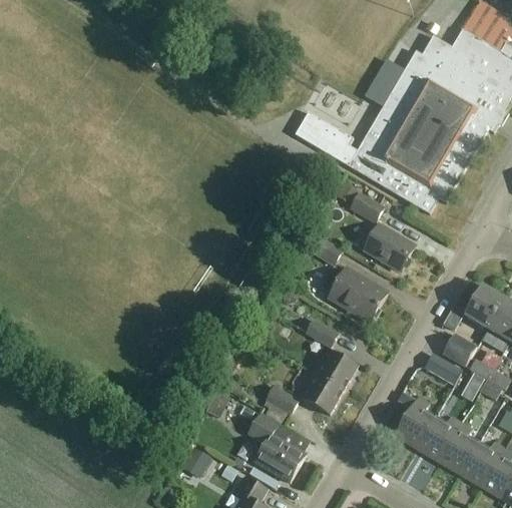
[(438,25),(432,21),(428,27),(435,31),(438,25)]
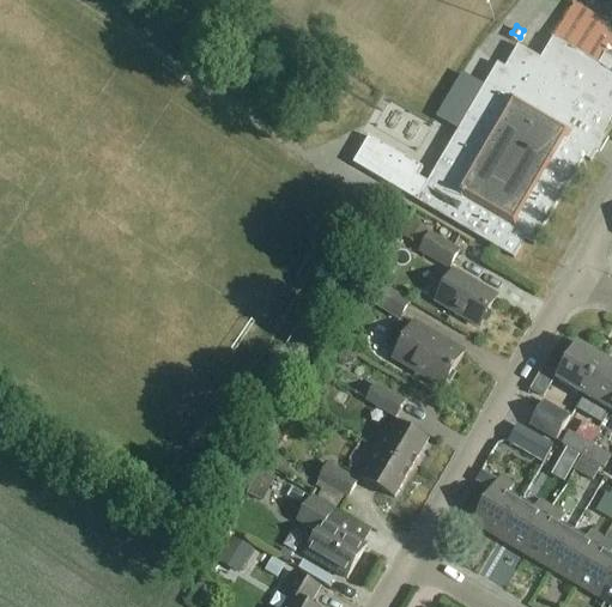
[(598,61),(552,34),(540,55),(517,42),(504,65),(497,60),(428,177),(419,171),(424,163),(370,132),(353,159),(416,198),(513,254),(523,236),(532,241),(583,153),(589,158),(599,143),(611,119),(611,68),(611,67),(611,55),(604,50),(598,61)]
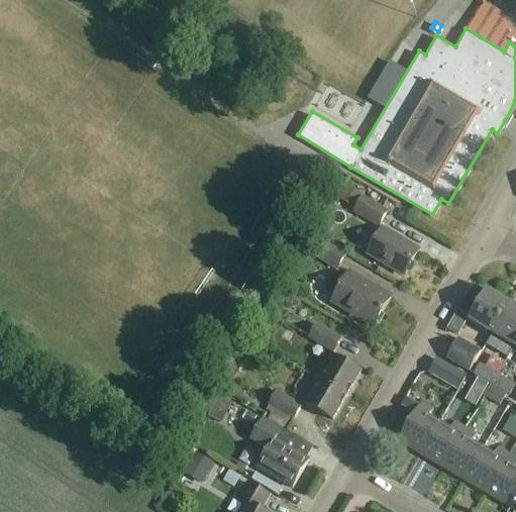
[(351,205),(360,191),(347,183),(338,197),(351,205)]
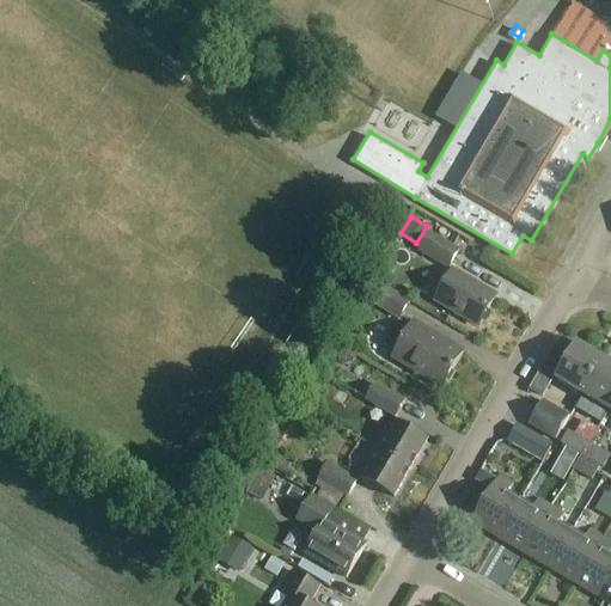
[(448,265),(459,245),(429,228),(417,249),(448,265)]
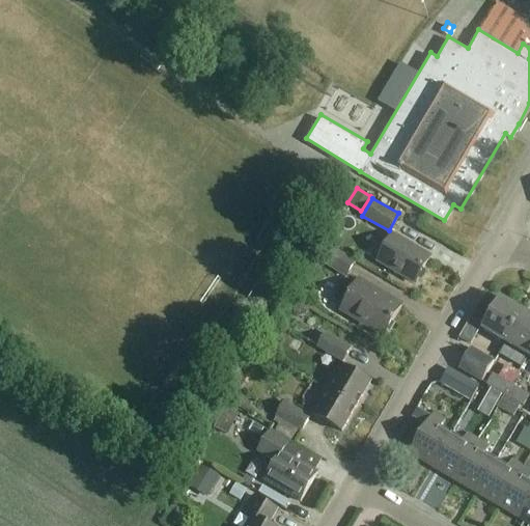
[(414,280),(429,254),(392,232),(378,258),(414,280)]
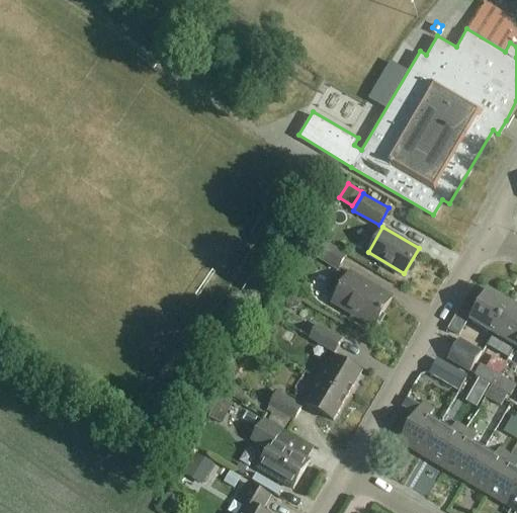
[(339,267),(348,253),(324,238),(315,253),(339,267)]
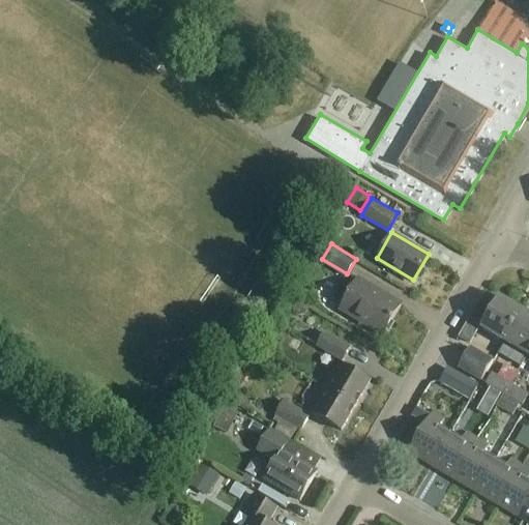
[(382,332),(401,300),(358,275),(339,308),(382,332)]
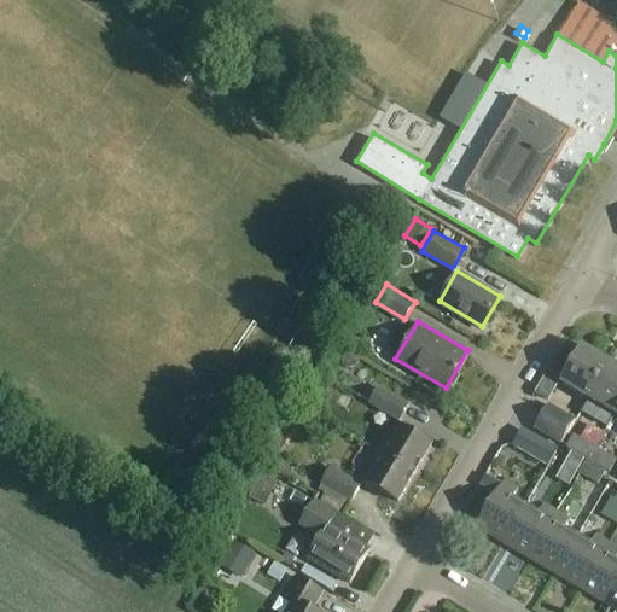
[(587,395),(607,359),(581,343),(560,379),(587,395)]
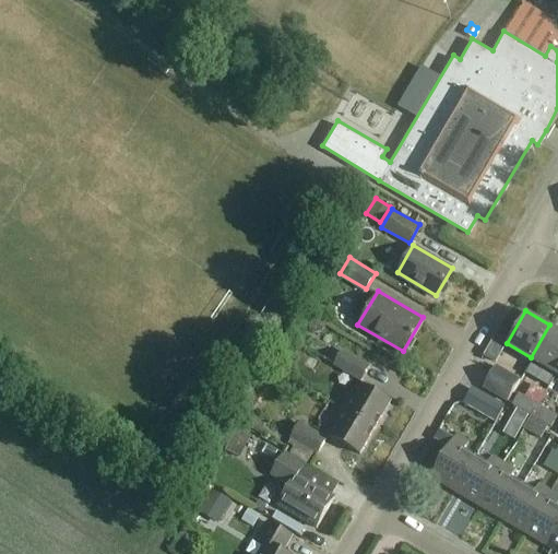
[(555,372),(557,365),(557,329),(549,325),(531,357),(555,372)]
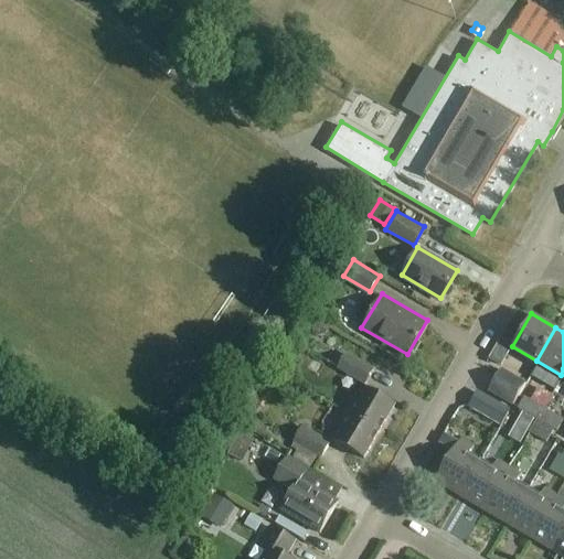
[(365,383),(373,368),(343,351),(334,365),(365,383)]
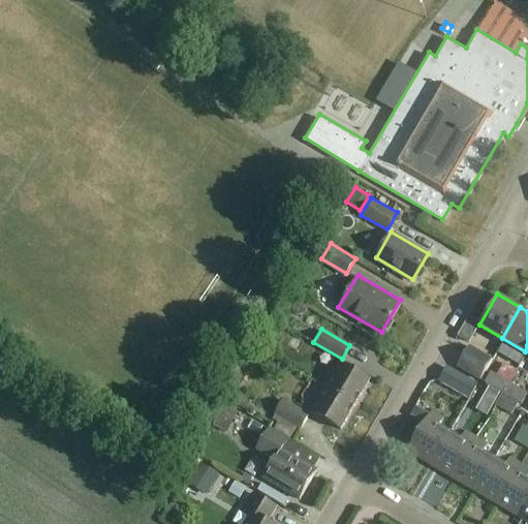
[(480,376),(492,355),(469,342),(468,343),(457,363),(480,376)]
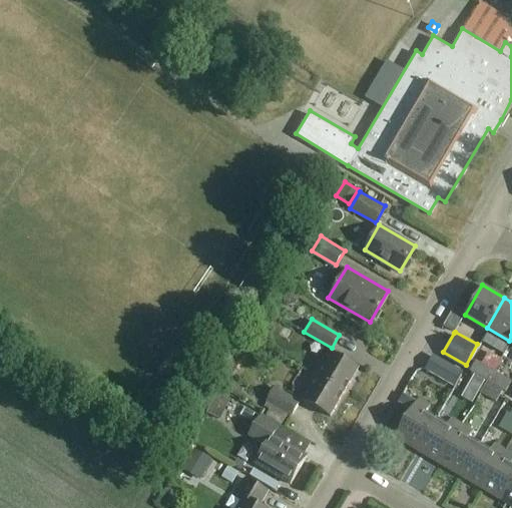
[(238,367),(246,352),(238,347),(229,362),(238,367)]
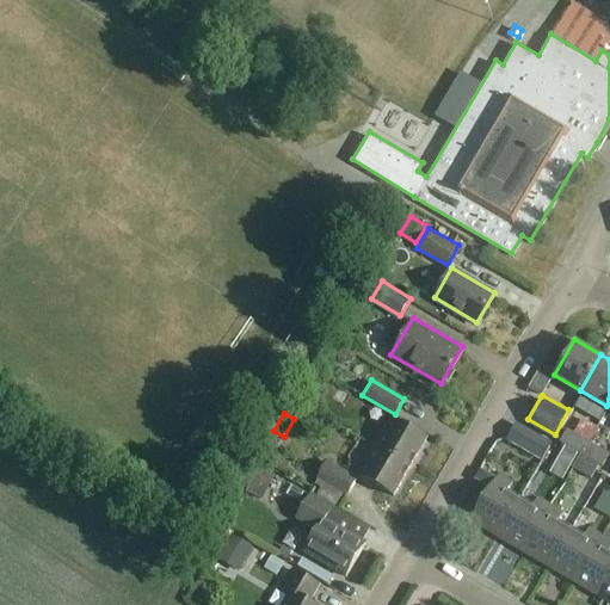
[(374,444),(410,464),(426,437),(390,415),(374,444)]
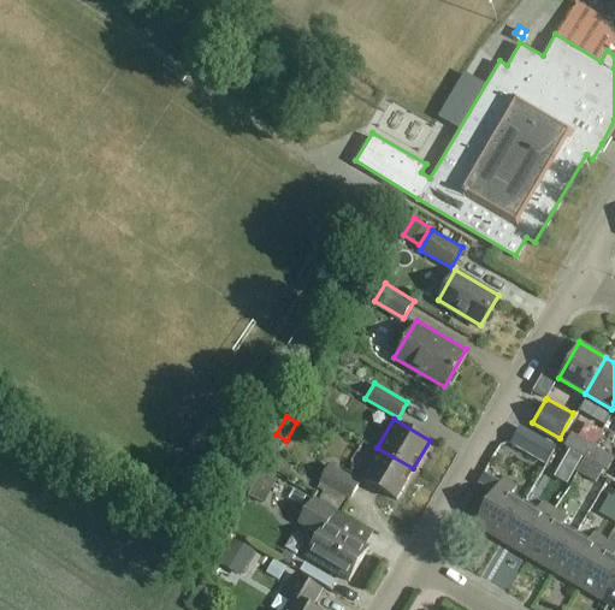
[(584,455),(592,442),(571,430),(563,443),(584,455)]
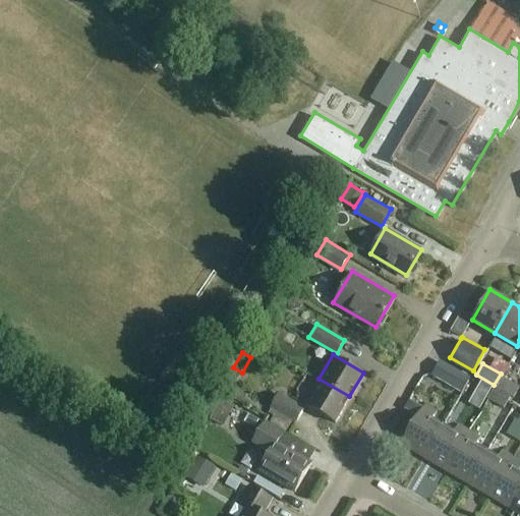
[(461,388),(466,377),(456,371),(450,383),(461,388)]
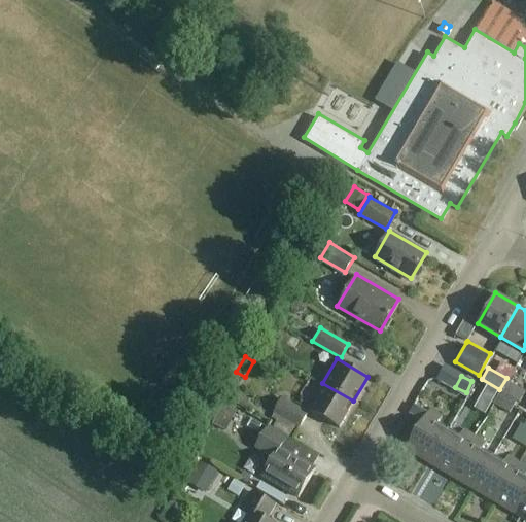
[(506,378),(499,389),(519,401),(525,389),(506,378)]
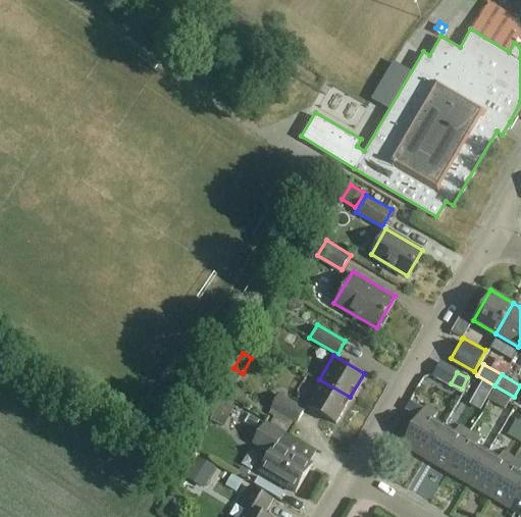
[(488,382),(477,376),(474,383),(484,390),(488,382)]
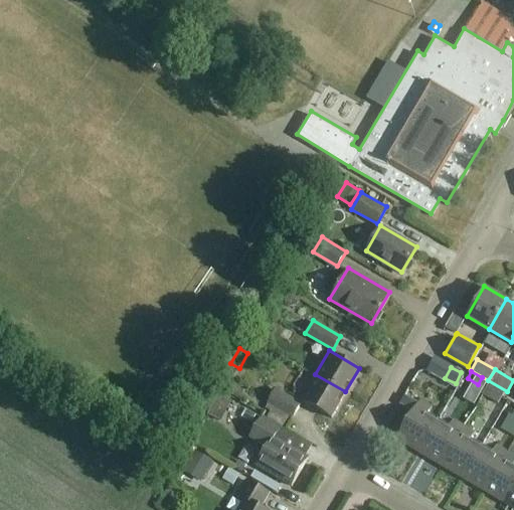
[(331,415),(345,391),(315,374),(301,397),(331,415)]
